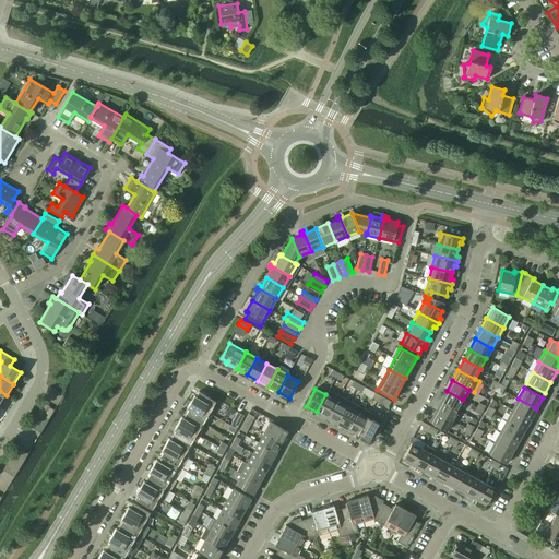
[(317,412),(326,417),(339,395),(329,390),(325,394),(317,412)]
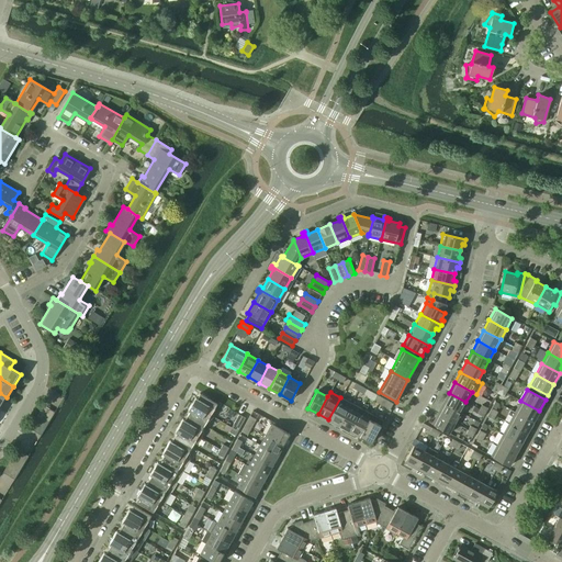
[(195,397),(191,404),(214,416),(215,409),(214,408),(216,404),(200,393),(197,397),(195,397)]
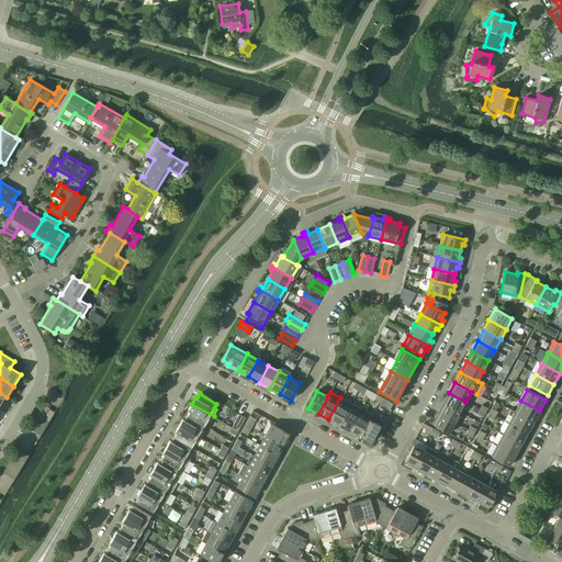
[(444,403),(460,413),(465,402),(449,393),(444,403)]
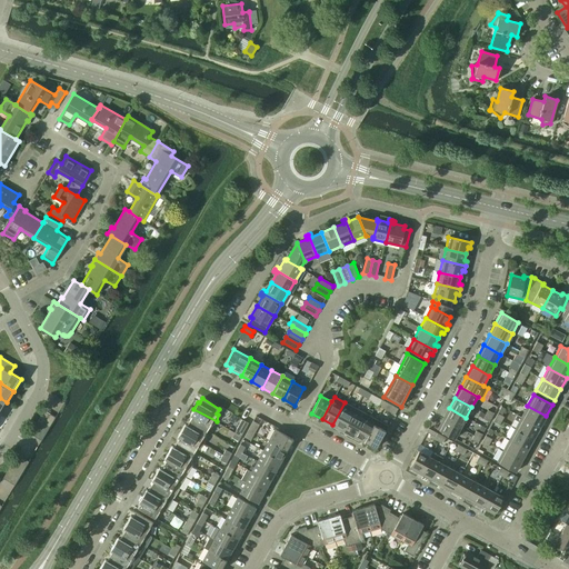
[(332,425),(343,431),(356,408),(345,402),(332,425)]
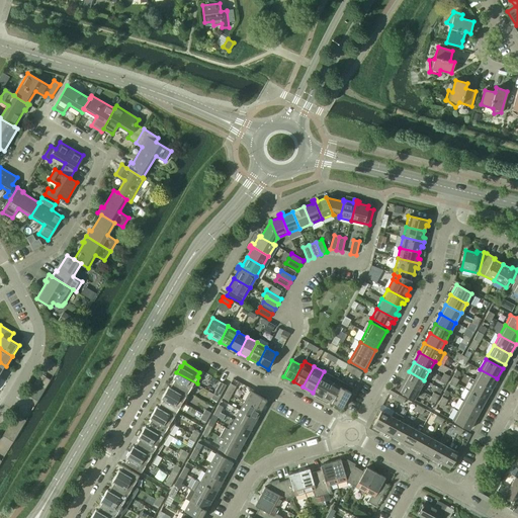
[(348,372),(359,377),(362,372),(351,366),(348,372)]
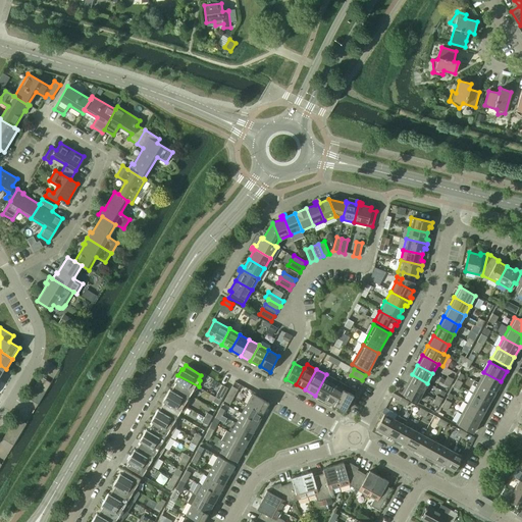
[(478,382),(496,392),(501,381),(483,372),(478,382)]
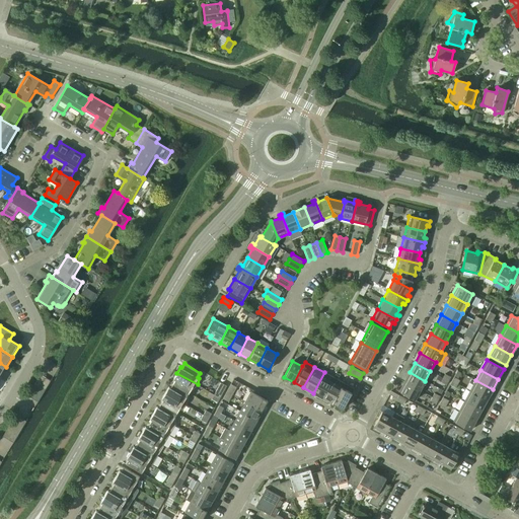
[(313,393),(322,398),(334,378),(324,372),(313,393)]
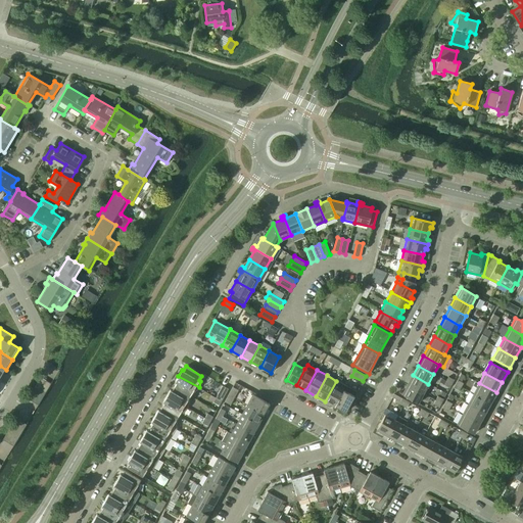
[(408,385),(423,393),(428,384),(413,375),(408,385)]
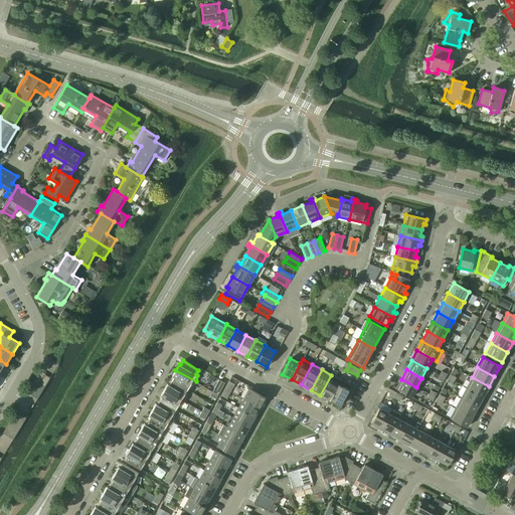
[(173,376),(171,380),(187,390),(189,386),(190,386),(195,382),(196,381),(175,370),(172,376),(173,376)]
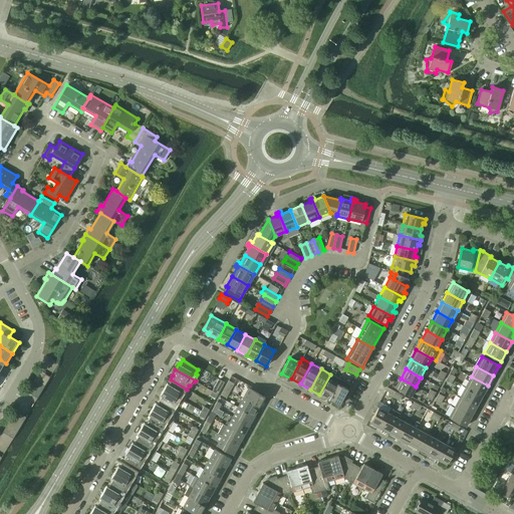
[(33,381),(38,384),(45,373),(40,370),(33,381)]
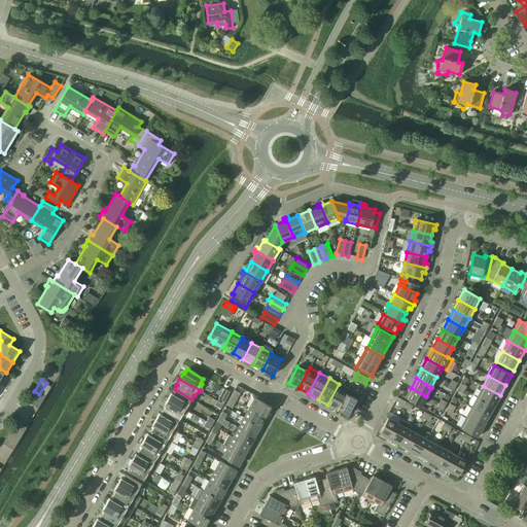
[(39,394),(44,397),(51,386),(46,383),(39,394)]
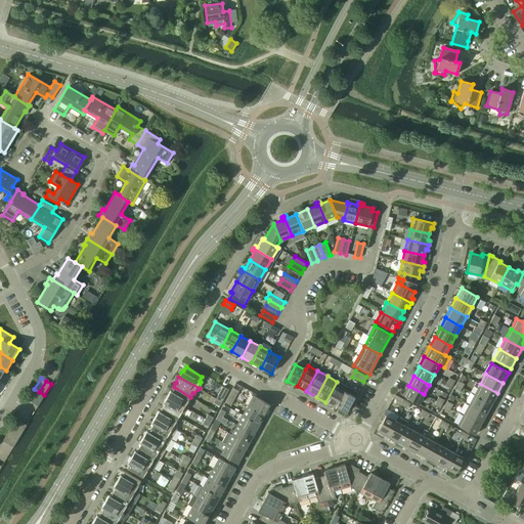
[(325,402),(336,407),(347,387),(337,382),(325,402)]
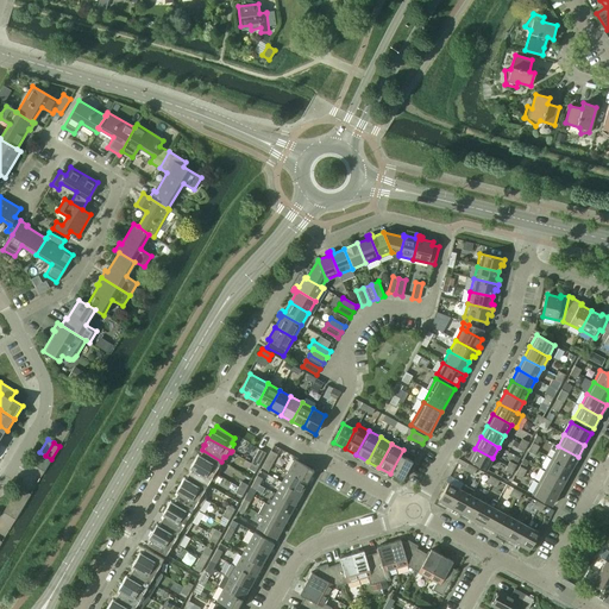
[(552,458),(571,469),(578,457),(558,446),(553,444),(551,449),(556,452),(552,458)]
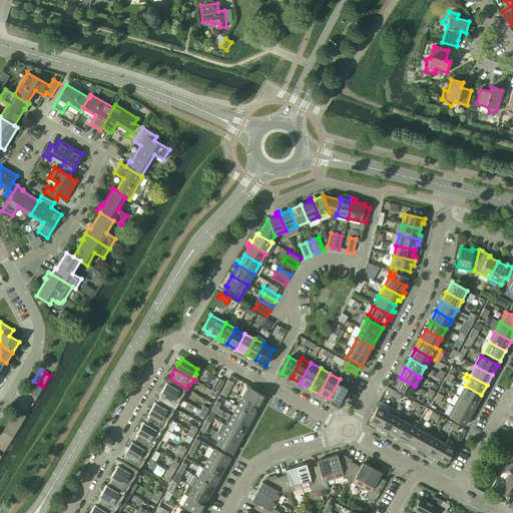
[(211,390),(216,393),(223,381),(217,378),(211,390)]
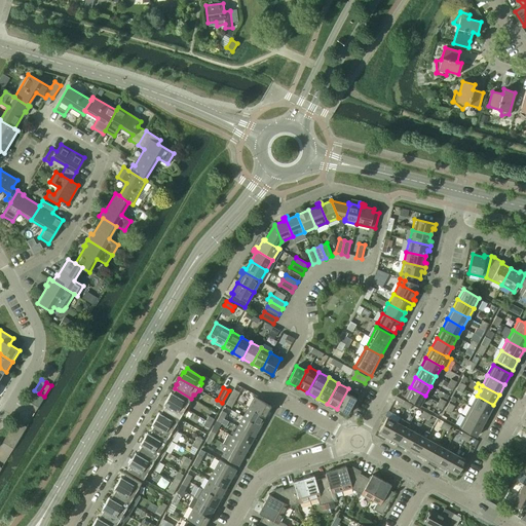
[(404,397),(420,406),(425,396),(410,387),(404,397)]
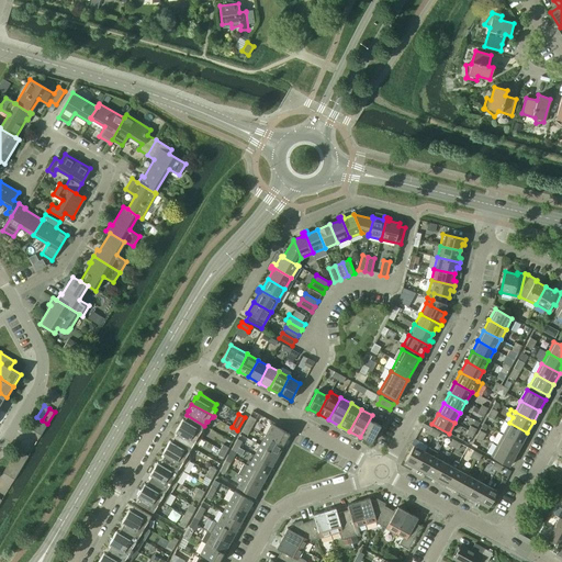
[(182,418),(179,425),(201,438),(203,430),(202,429),(204,426),(187,415),(184,419),(182,418)]
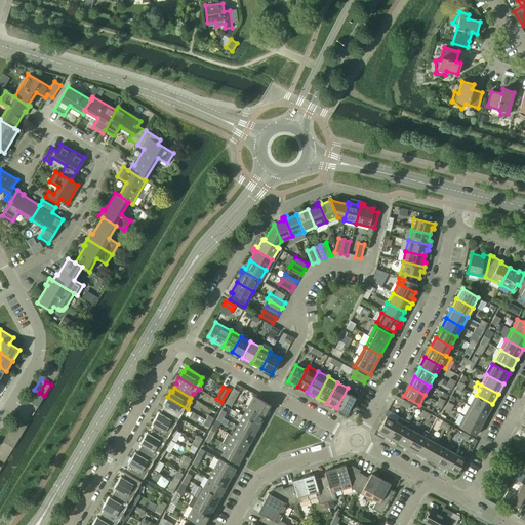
[(336,408),(347,413),(358,393),(348,388),(336,408)]
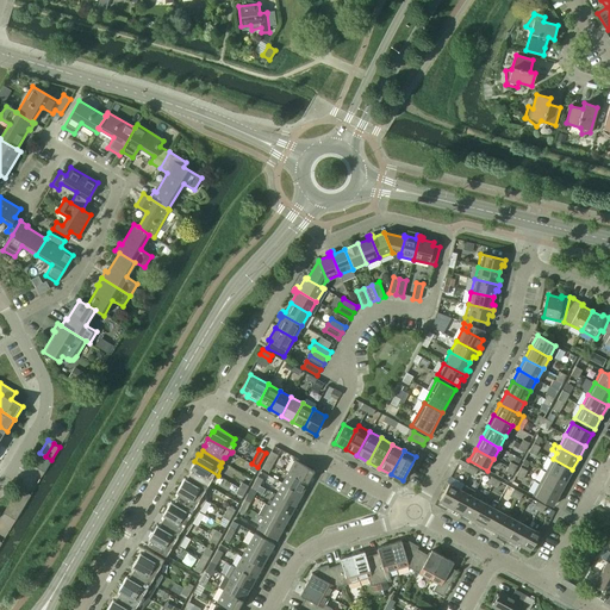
[(265,464),(271,467),(278,455),(271,452),(265,464)]
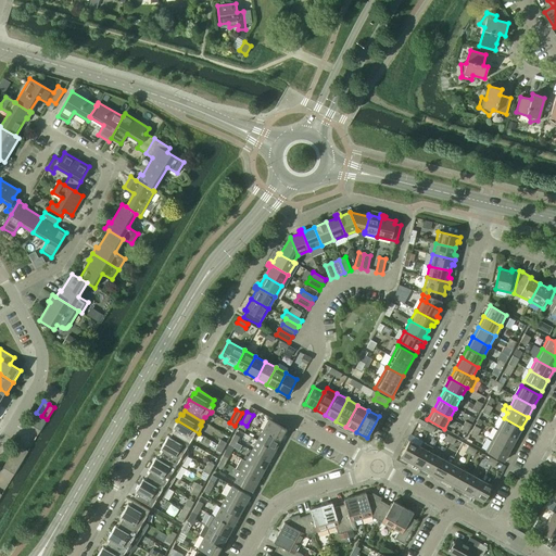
[(29,424),(35,427),(41,416),(36,413),(29,424)]
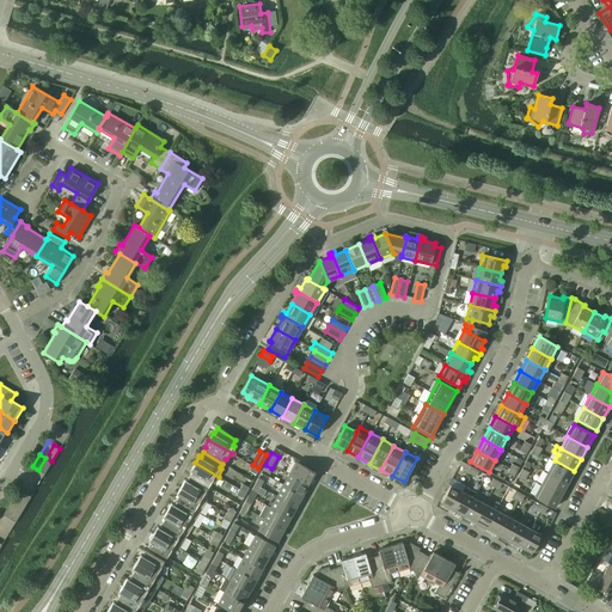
[(38,470),(44,473),(51,461),(46,458),(38,470)]
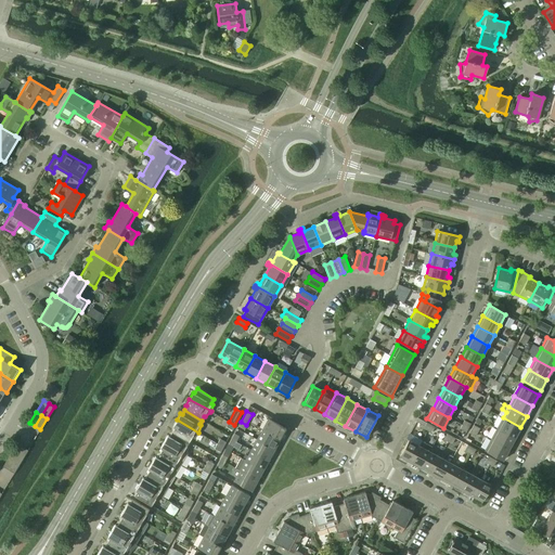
[(497,428),(515,438),(520,427),(503,417),(497,428)]
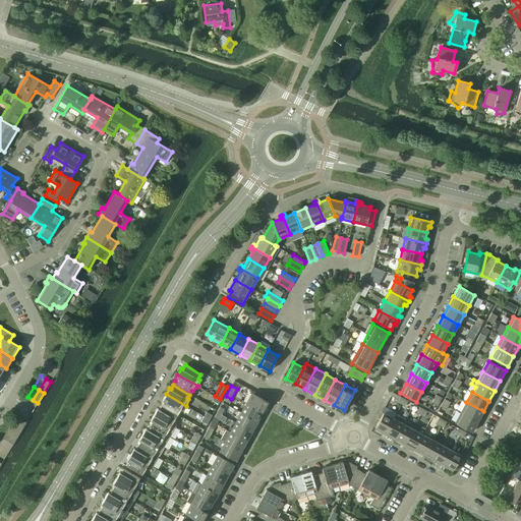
[(246,403),(263,412),(268,402),(251,393),(246,403)]
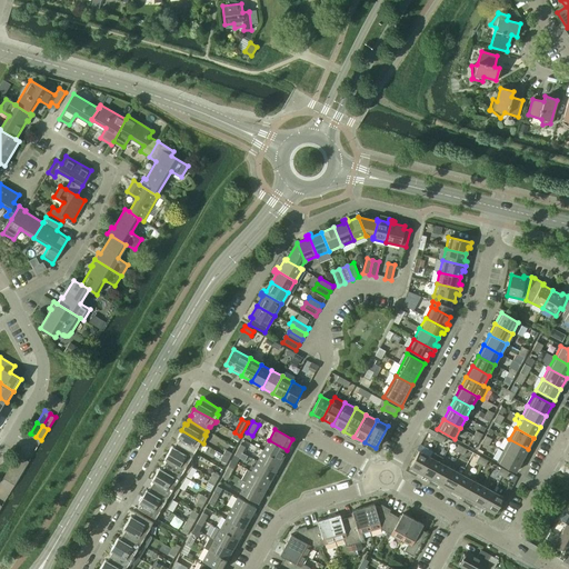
[(179,438),(176,442),(193,452),(196,448),(198,449),(203,443),(181,430),(177,437),(179,438)]
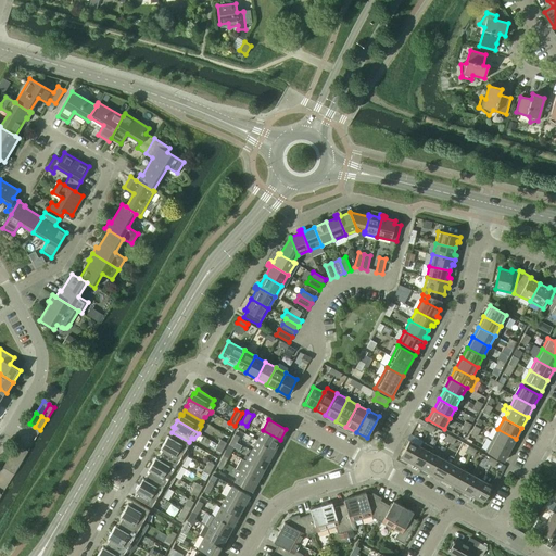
[(492,440),(509,450),(516,439),(497,429),(492,440)]
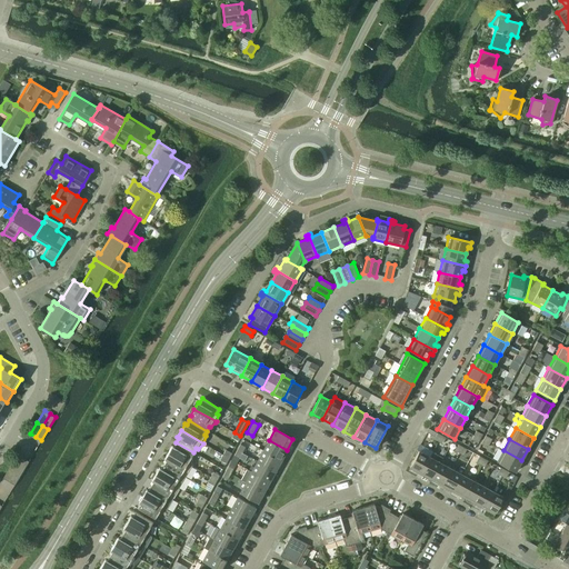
[(263,451),(280,460),(287,450),(269,440),(263,451)]
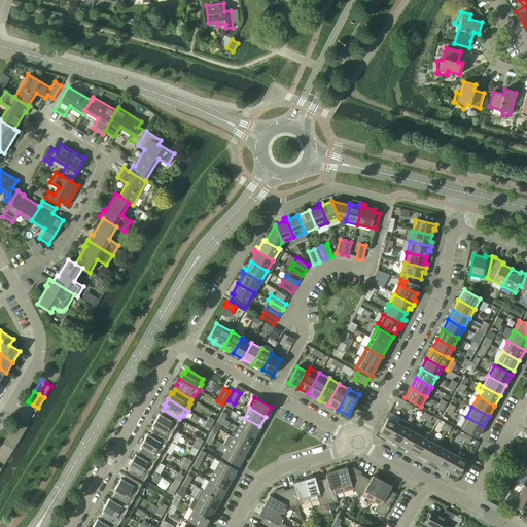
[(155,419),(176,431),(177,430),(178,424),(177,423),(179,419),(163,410),(161,414),(160,413),(155,419)]
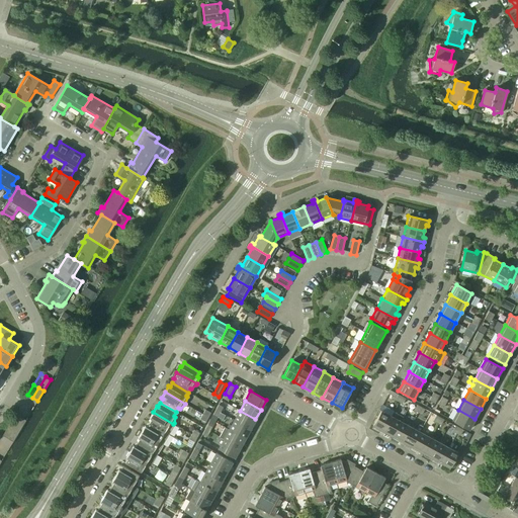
[(452,421),(469,430),(475,419),(458,410),(452,421)]
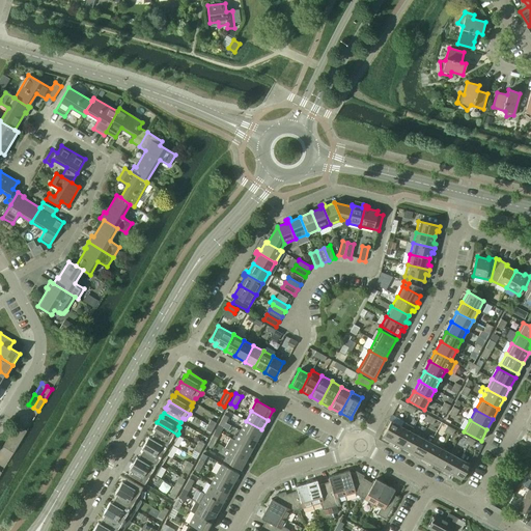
[(241,430),(256,440),(261,429),(246,421),(241,430)]
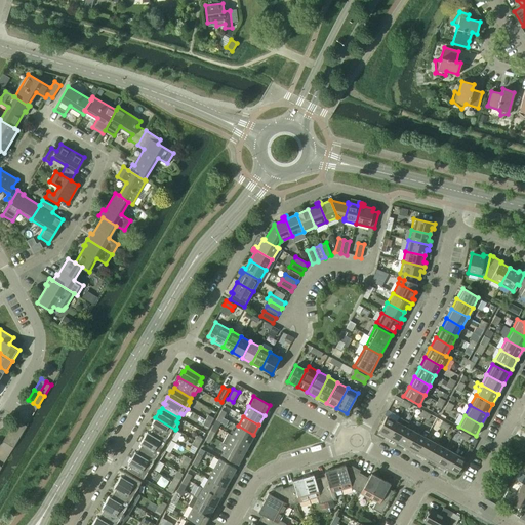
[(377,432),(388,438),(397,421),(387,416),(377,432)]
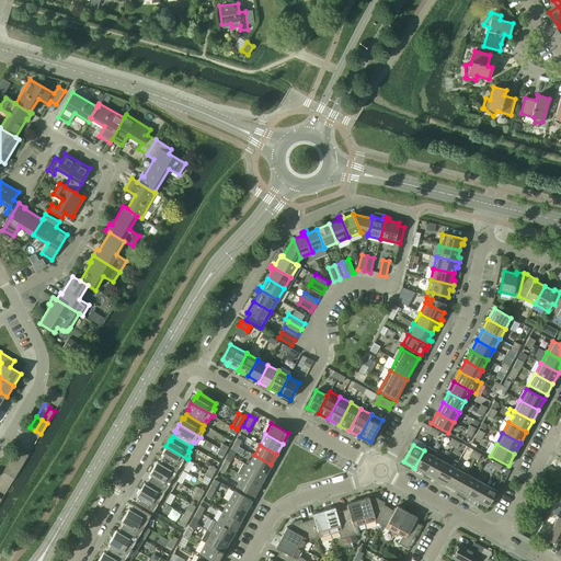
[(161,457),(183,470),(190,460),(187,459),(165,446),(162,453),(163,454),(161,457)]
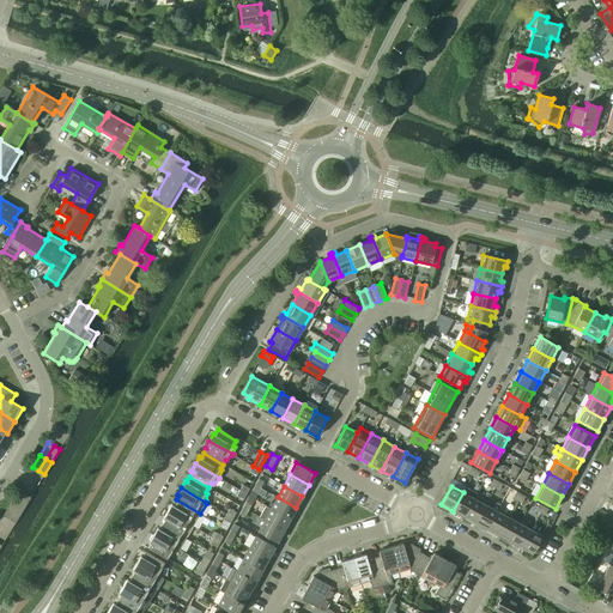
[(11,503),(17,507),(25,493),(18,490),(11,503)]
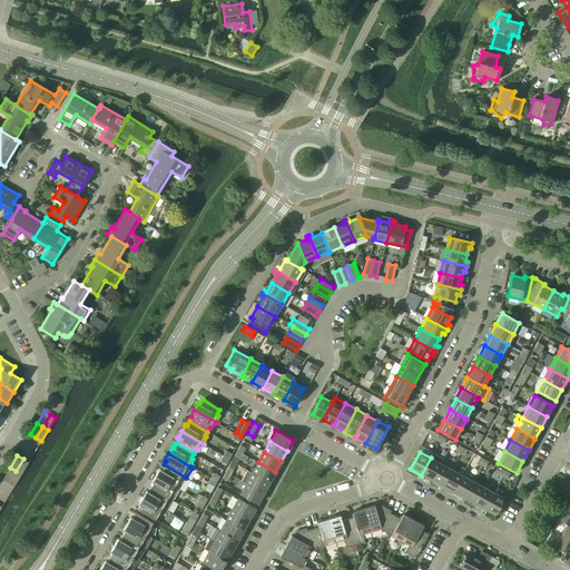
[(421,475),(432,481),(441,463),(431,458),(421,475)]
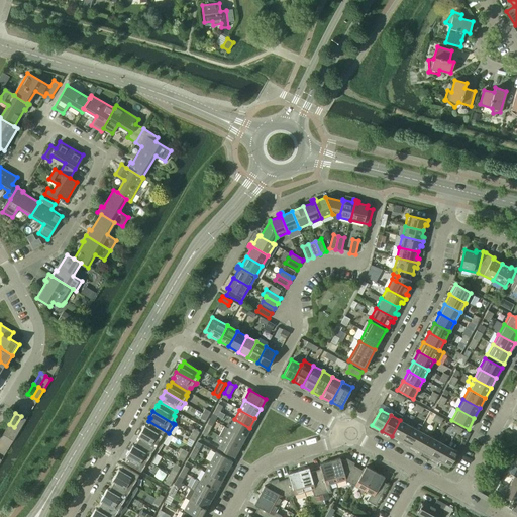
[(14,427),(19,430),(26,419),(21,416),(14,427)]
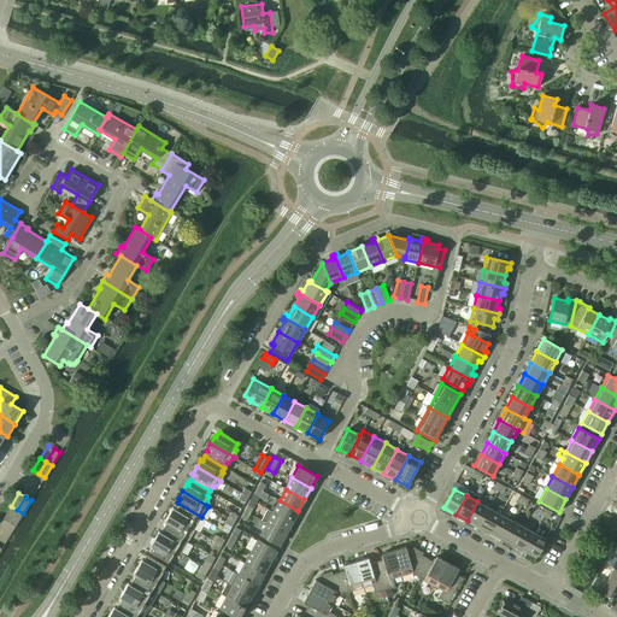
[(272,512),(292,522),(298,511),(280,500),(275,507),(271,505),(269,510),(272,512)]
